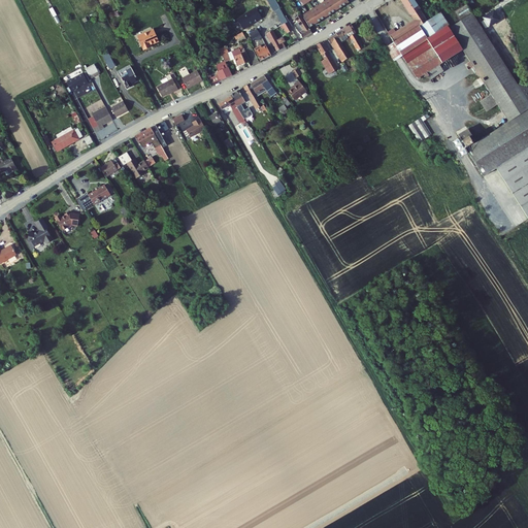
[(330,0),(326,0),(324,2),(331,14),(336,10),(330,0)]
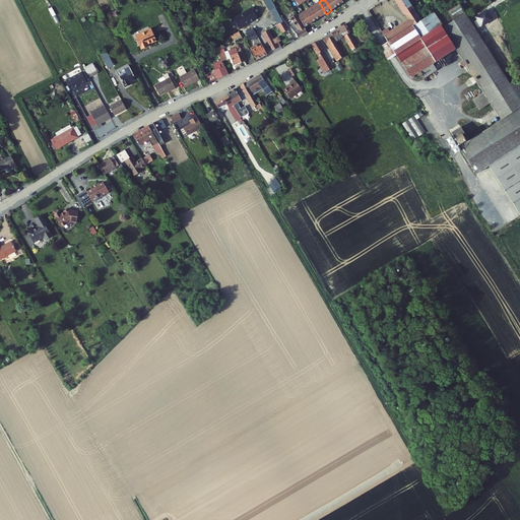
[(332,0),(325,0),(331,10),(337,7),(332,0)]
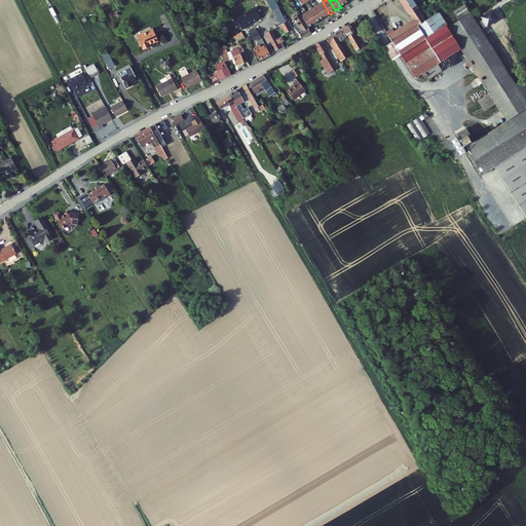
[(400,55),(413,79),(419,75),(434,67),(418,42),(423,40),(438,64),(459,50),(447,28),(449,26),(445,19),(442,21),(441,19),(454,10),(451,5),(424,23),(410,0),(398,0),(411,21),(416,28),(412,31),(407,24),(393,32),(379,7),(372,11),(390,42),(392,44),(396,41),(403,52),(399,54),(400,55)]
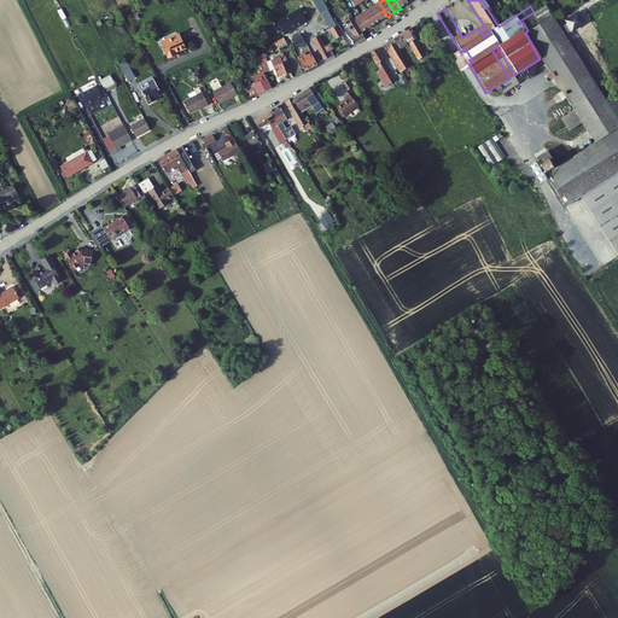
[(540,0),(530,6),(534,12),(544,5),(541,0),(540,0)]
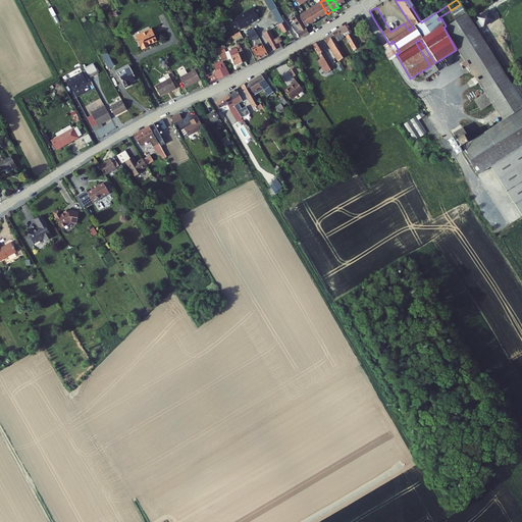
[(273,1),(266,5),(269,9),(276,6),(273,1)]
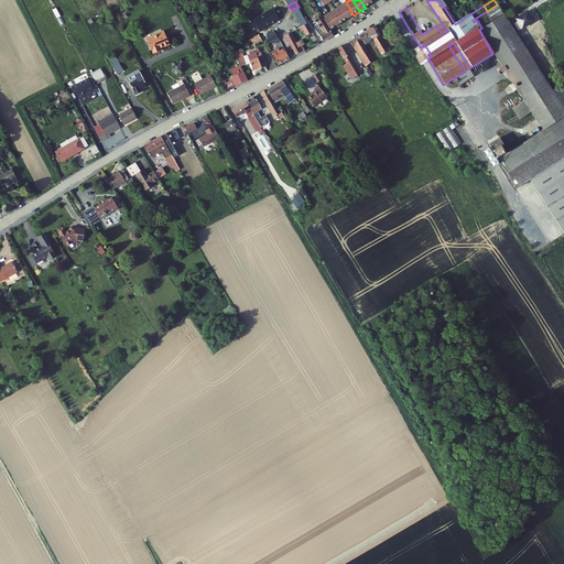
[(346,2),(339,6),(347,19),(354,15),(346,2)]
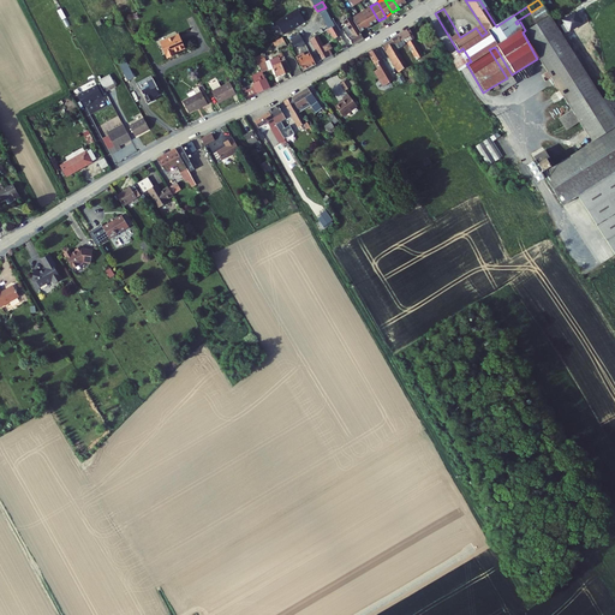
[(544,5),(530,12),(535,22),(549,15),(544,5)]
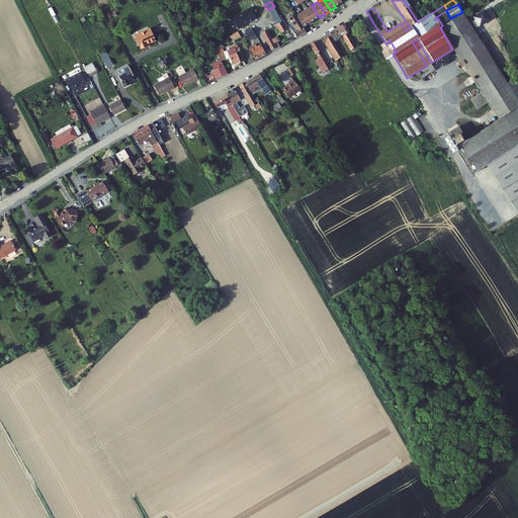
[(312,5),(307,8),(314,20),(319,17),(312,5)]
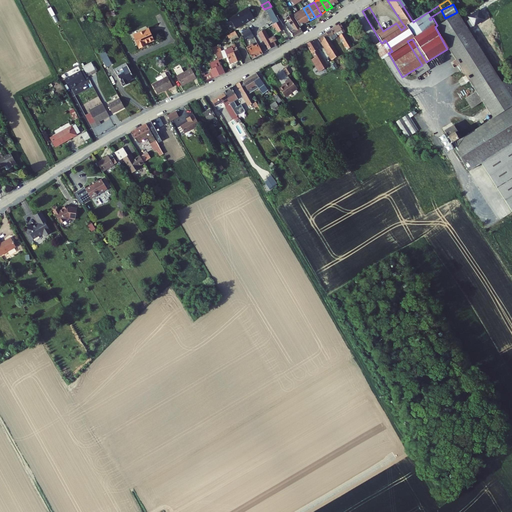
[(236,13),(225,19),(230,29),(254,16),(248,6),(236,13)]
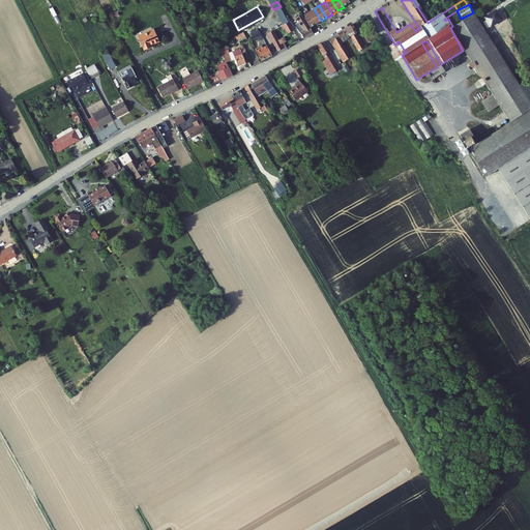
[(244,13),(241,7),(230,13),(233,20),(244,13)]
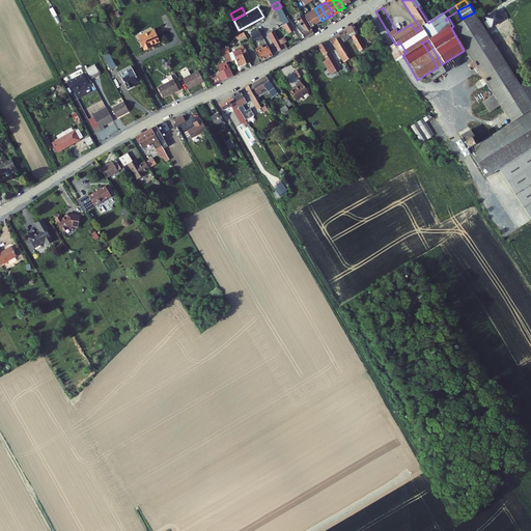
[(314,8),(308,12),(315,25),(322,21),(314,8)]
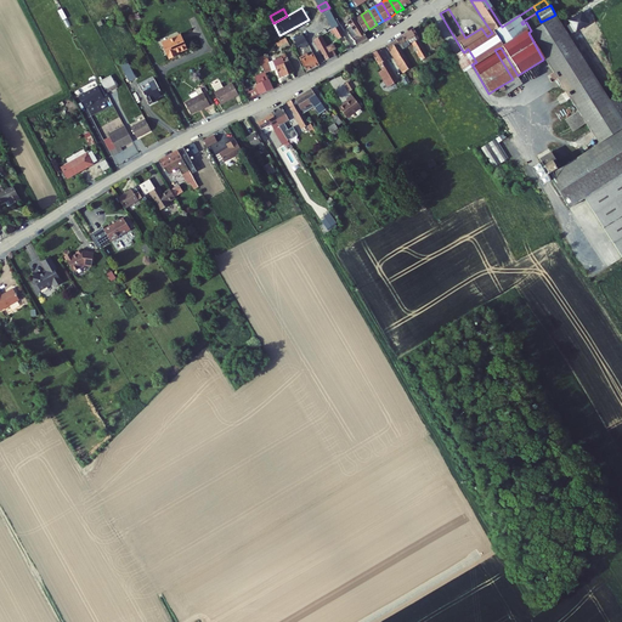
[(361,15),(355,18),(363,33),(369,29),(361,15)]
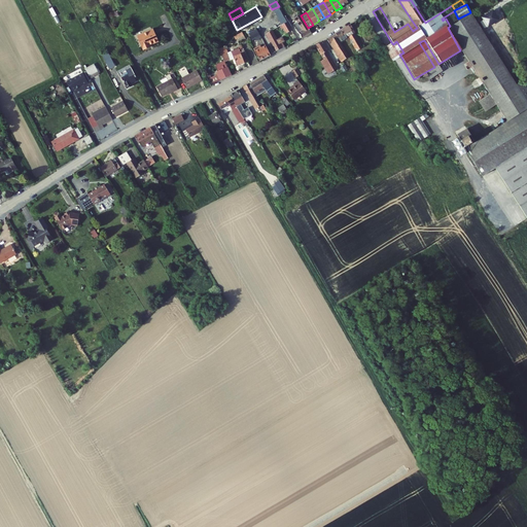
[(469,13),(450,26),(448,28),(460,50),(488,96),(492,103),(515,84),(469,13)]
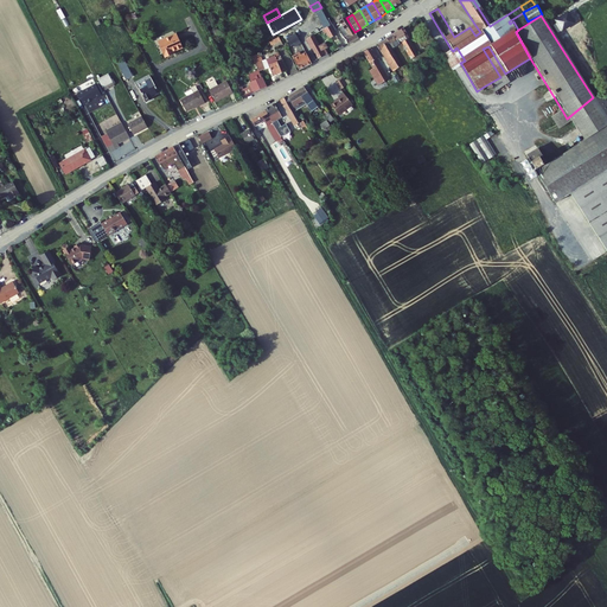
[(343,37),(347,45),(358,39),(344,17),(338,20),(346,34),(343,37)]
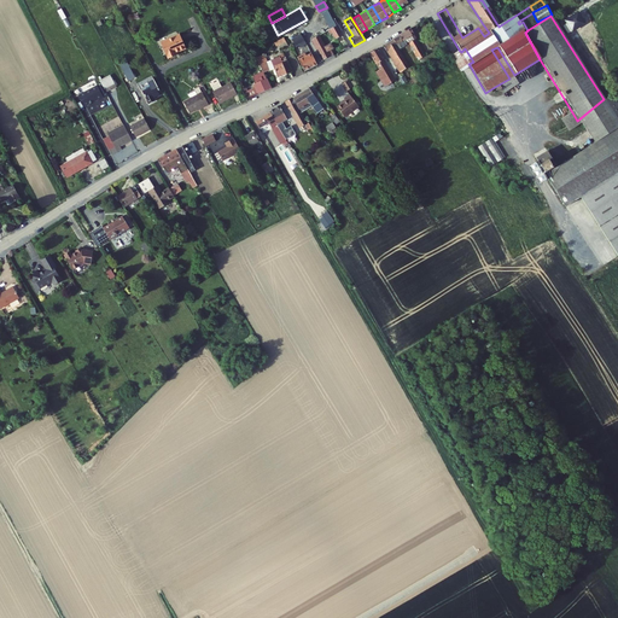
[(478,28),(484,36),(489,33),(483,24),(478,28)]
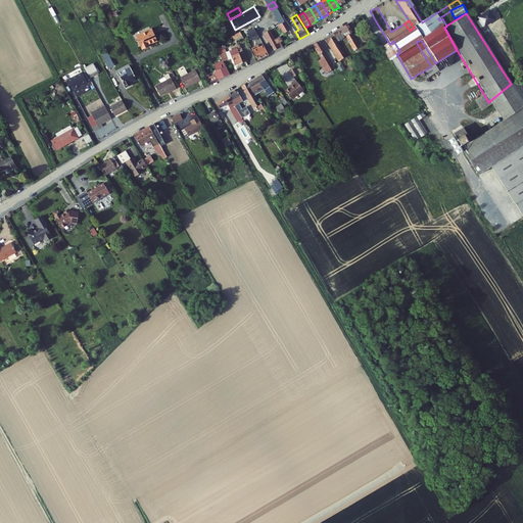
[(347,26),(336,32),(339,37),(342,35),(349,30),(347,26)]
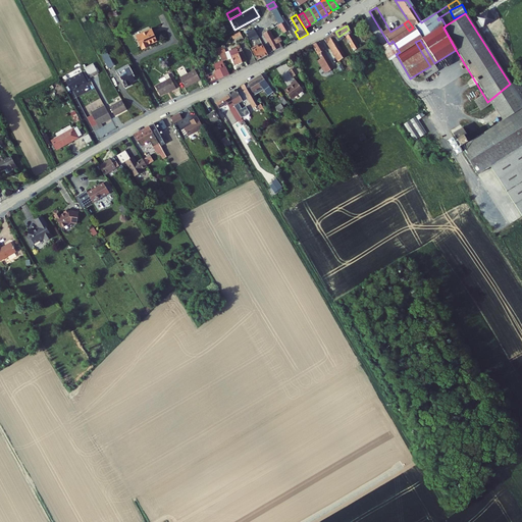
[(242,31),(247,41),(251,39),(255,37),(250,27),(242,31)]
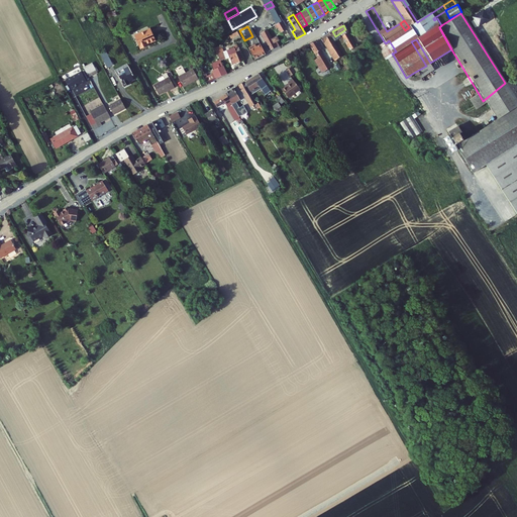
[(135,36),(142,49),(148,46),(147,43),(154,40),(148,28),(135,36)]
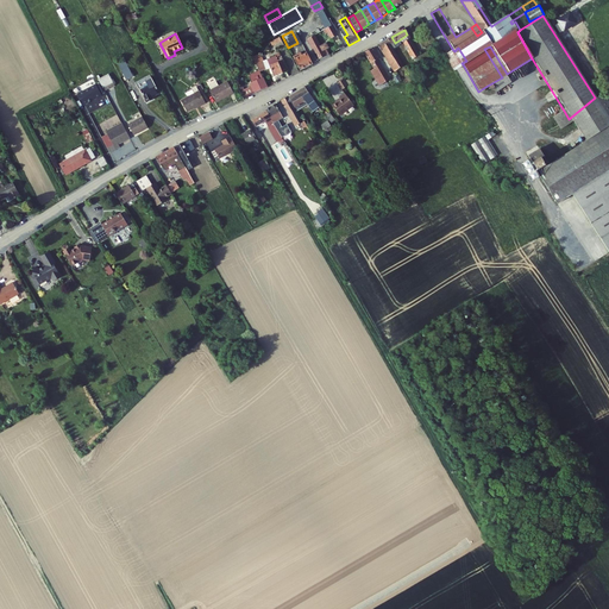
[(308,38),(318,60),(327,56),(325,50),(328,49),(326,44),(321,46),(315,35),(308,38)]
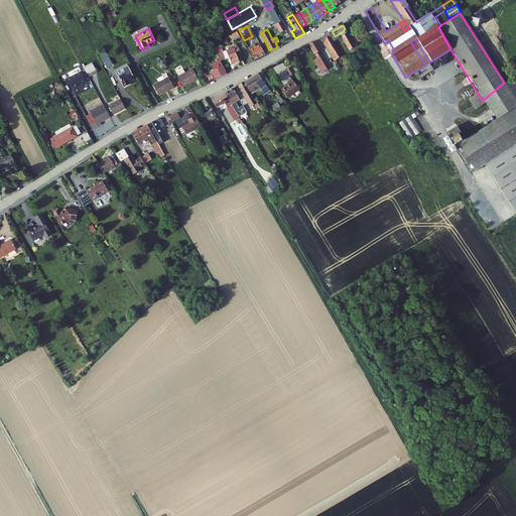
[(330,53),(334,60),(340,57),(330,39),(332,37),(335,41),(340,38),(338,34),(335,36),(332,31),(319,39),(329,53),(330,53)]
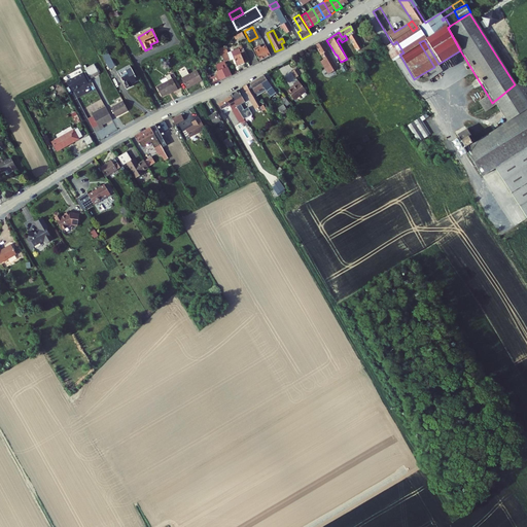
[(351,42),(357,50),(361,47),(356,39),(351,42)]
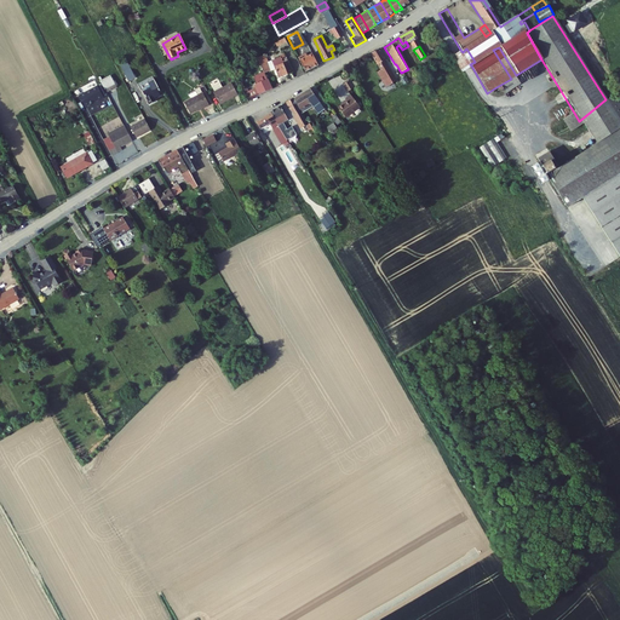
[(493,50),(511,79),(516,75),(499,47),(493,50)]
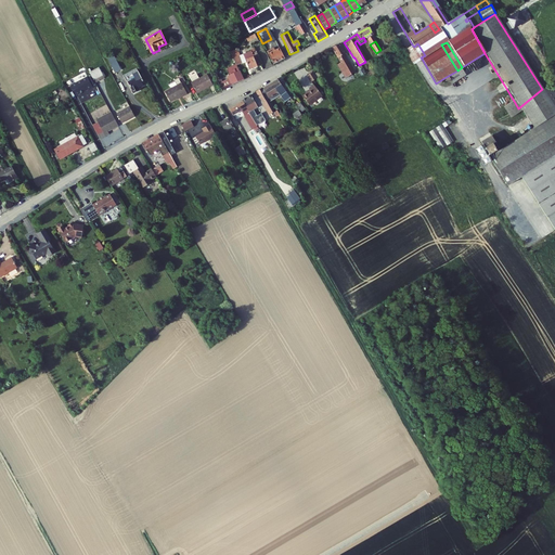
[(412,44),(411,46),(420,60),(422,59),(421,57),(425,55),(417,43),(414,47),(412,44)]
